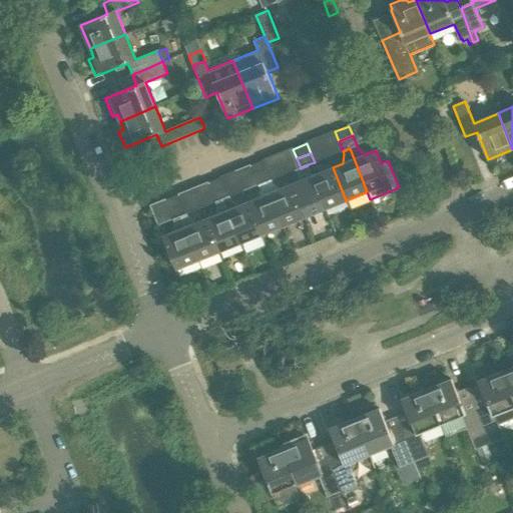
[(253,176),(269,170),(265,160),(249,166),(253,176)]
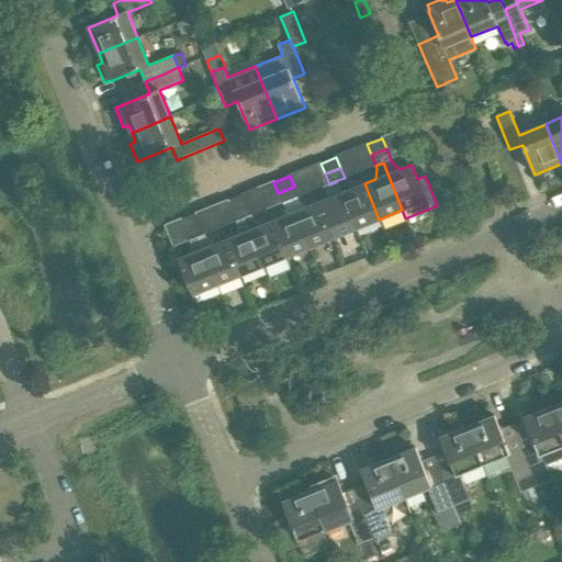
[(333,238),(356,229),(341,193),(343,193),(337,181),(329,184),(330,188),(329,199),(318,203),(333,238)]
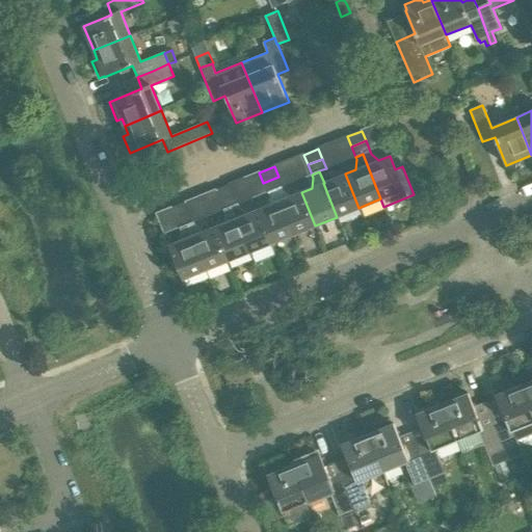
[(337,217),(358,208),(345,174),(324,183),(323,183),(337,217)]
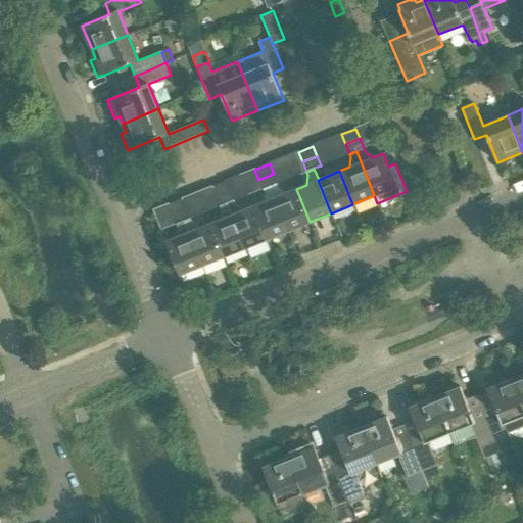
[(279,187),(274,174),(258,180),(263,189),(271,186),(288,231),(310,222),(296,189),(286,193),(279,187)]
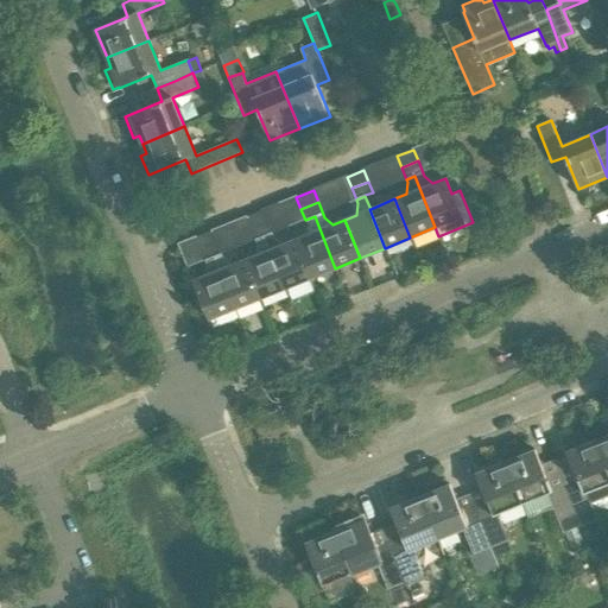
[(251,229),(267,222),(263,211),(247,217),(251,229)]
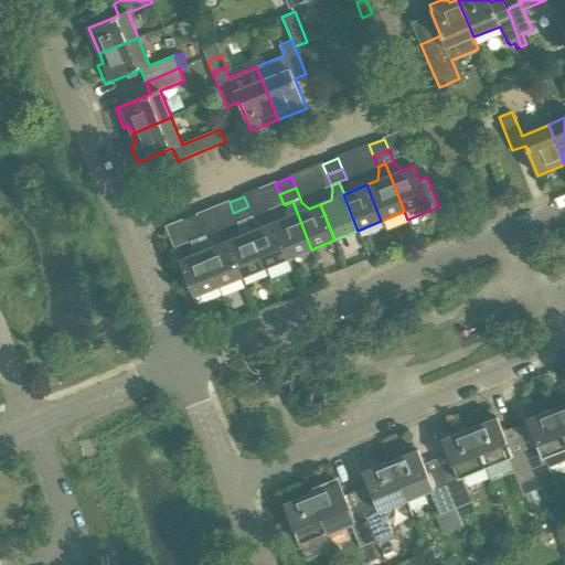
[(288,259),(311,249),(292,201),(284,204),(285,208),(285,219),(273,223),(288,259)]
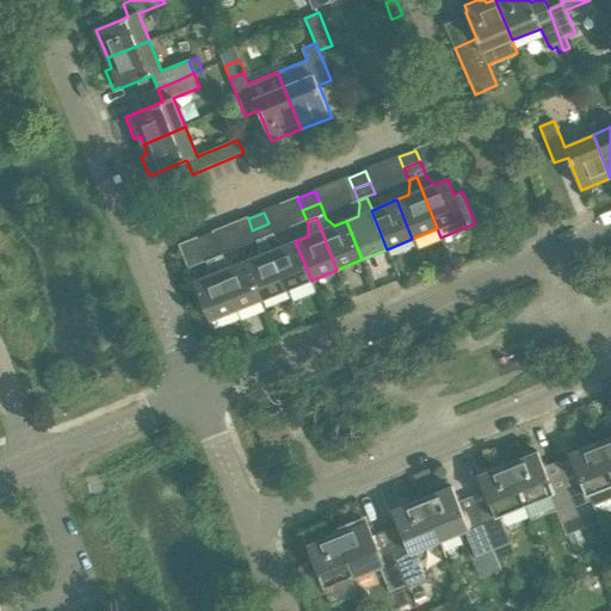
[(275,239),(269,223),(252,230),(257,242),(265,239),(287,291),(312,281),(295,241),(283,246),(275,239)]
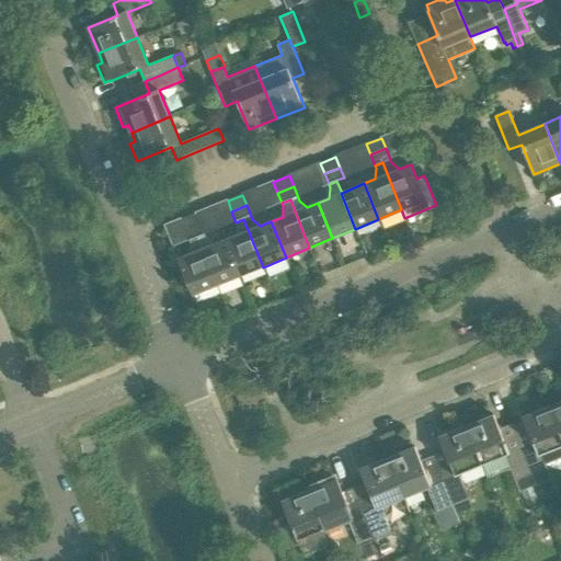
[(185,230),(201,225),(196,214),(181,219),(185,230)]
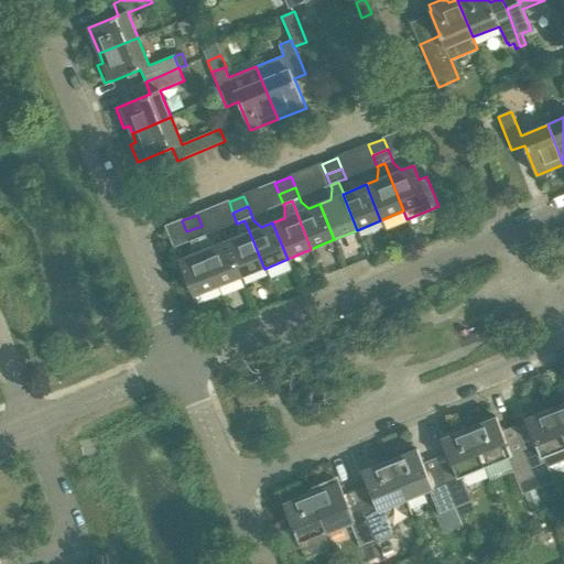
[(241,278),(264,269),(245,220),(237,224),(238,227),(237,238),(226,242),(241,278)]
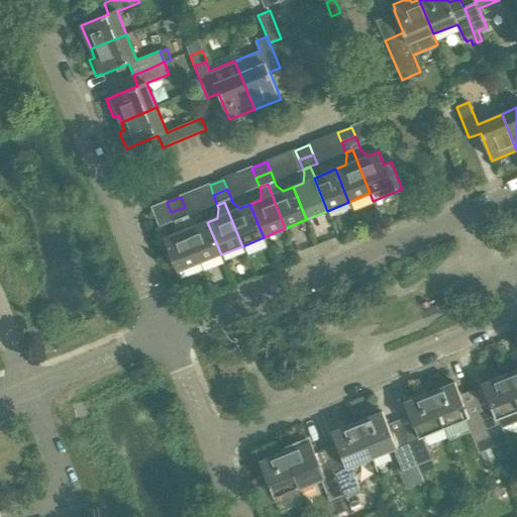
[(198,226),(190,219),(185,207),(171,212),(175,222),(182,219),(200,264),(221,254),(207,222),(198,226)]
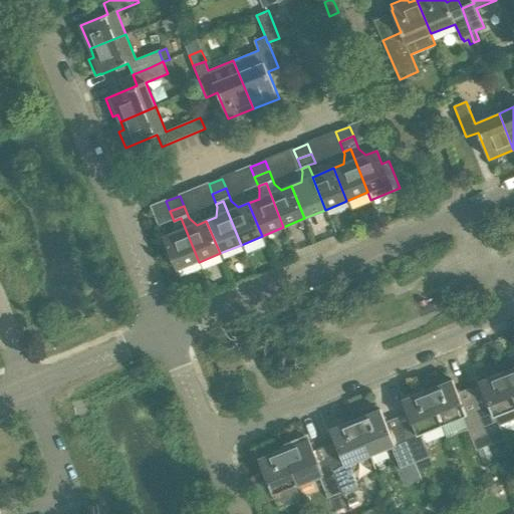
[(176,271),(199,262),(181,218),(174,221),(175,224),(174,234),(163,239),(176,271)]
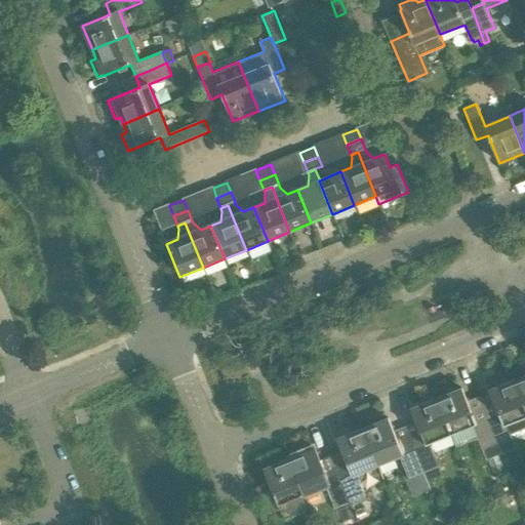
[(524,374),(515,379),(524,405),(524,374)]
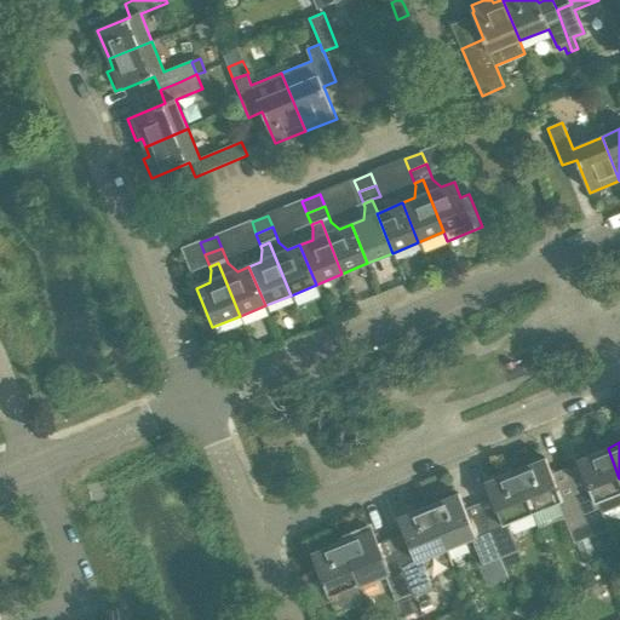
[(592,535),(610,528),(606,514),(619,507),(619,478),(608,448),(578,460),(587,486),(575,491),(592,535)]
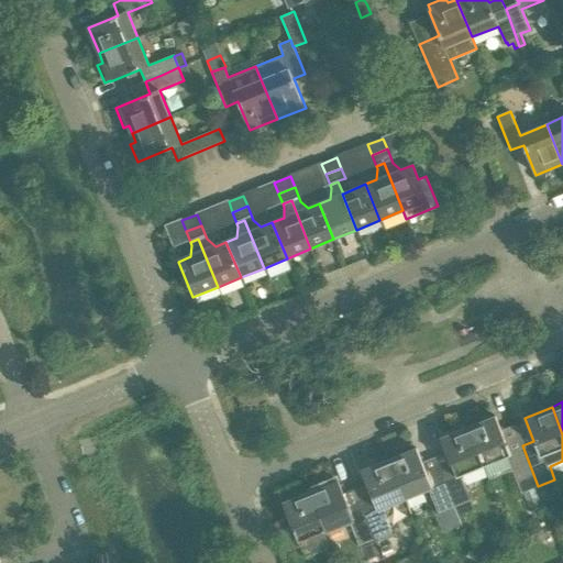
[(505,438),(496,416),(467,427),(484,466),(507,457),(521,493),(538,486),(522,445),(517,433),(505,438)]
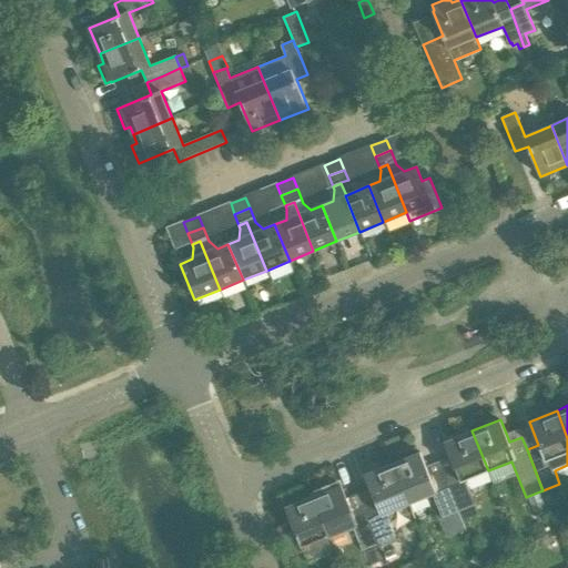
[(479,514),(475,504),(465,479),(488,470),(472,430),(444,442),(453,465),(440,470),(458,510),(458,509),(463,520),(479,514)]
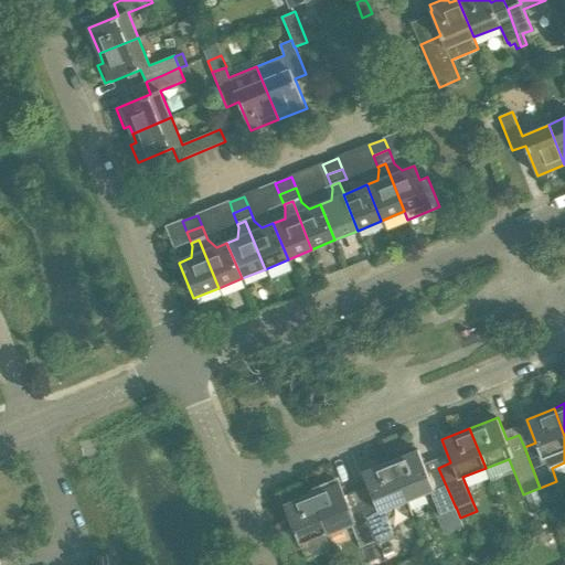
[(426,472),(417,449),(390,460),(407,500),(430,491),(439,514),(456,508),(438,468),(426,472)]
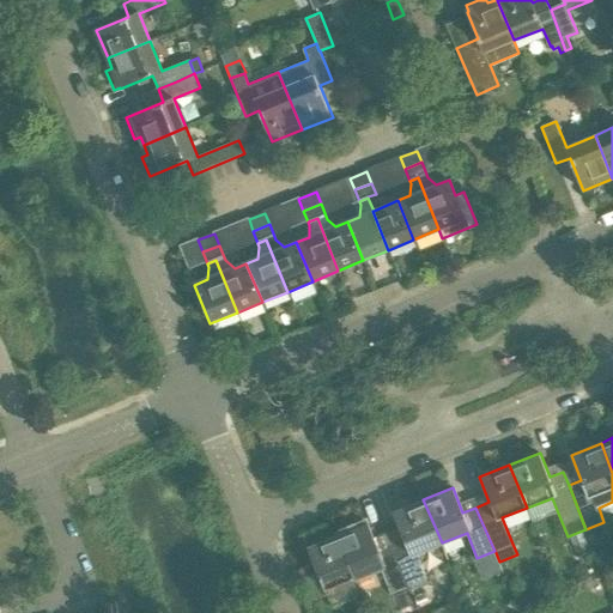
[(410,586),(428,578),(417,552),(442,542),(423,499),(393,513),(398,525),(386,530),(410,586)]
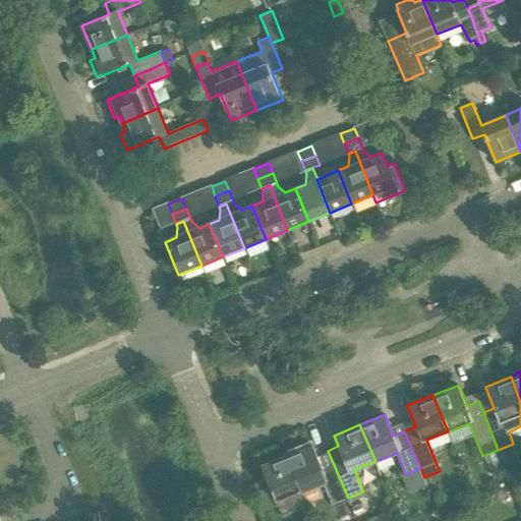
[(316,455),(312,444),(287,454),(301,490),(324,481),(332,504),(348,498),(328,451),(316,455)]
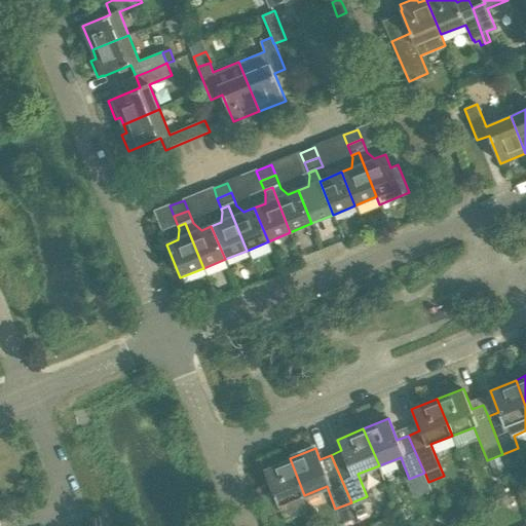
[(278,505),(304,495),(290,458),(264,468),(278,505)]
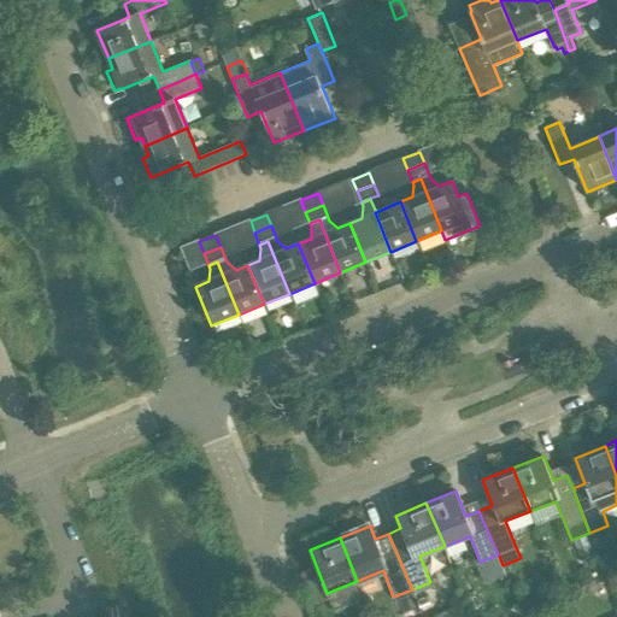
[(475,595),(466,599),(470,610),(479,606),(475,595)]
